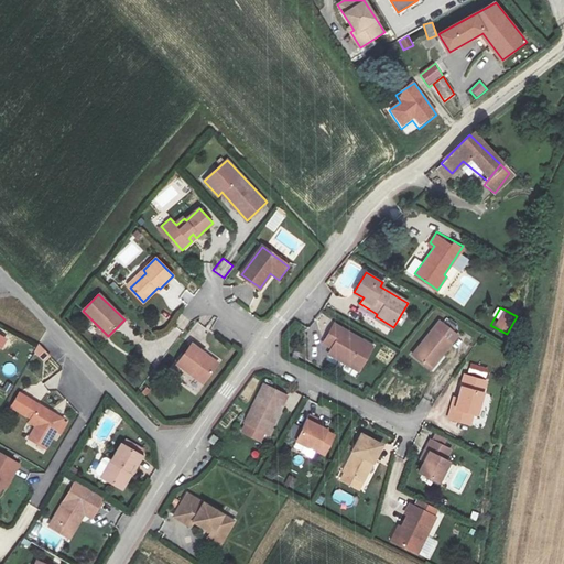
[(413,355),(430,369),(457,336),(440,322),(413,355)]
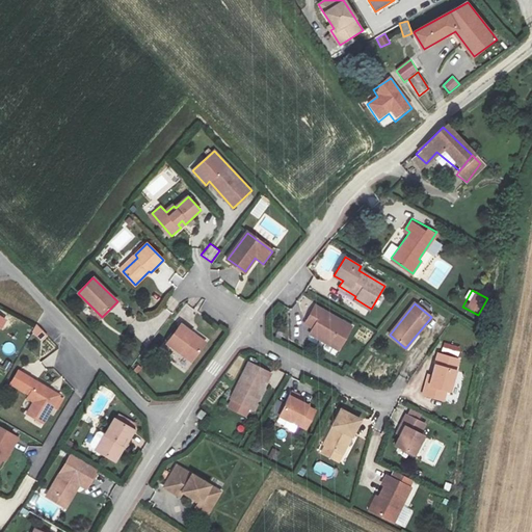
[(351,326),(317,307),(307,323),(314,328),(311,334),(339,349),(351,326)]
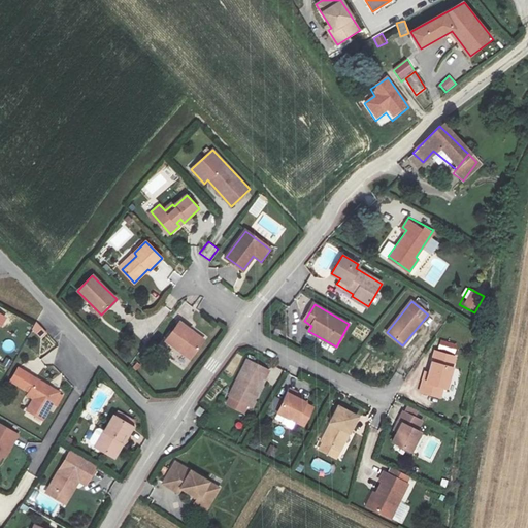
[(37,322),(30,328),(41,339),(47,333),(37,322)]
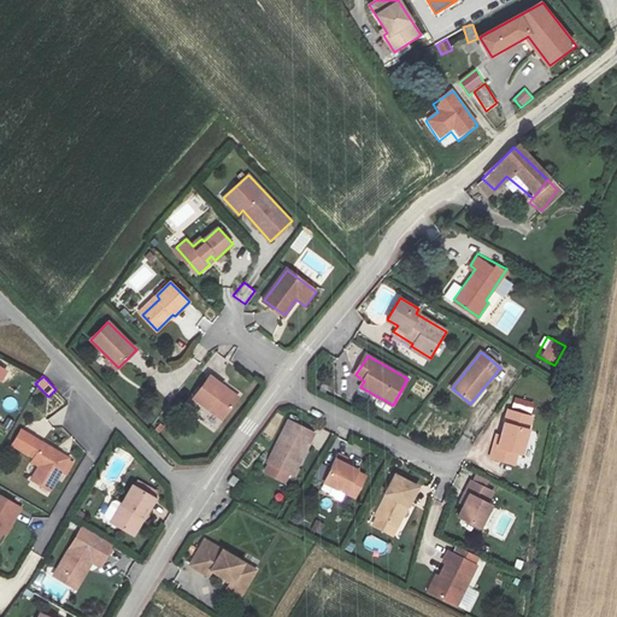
[(239,398),(211,378),(195,399),(223,419),(239,398)]
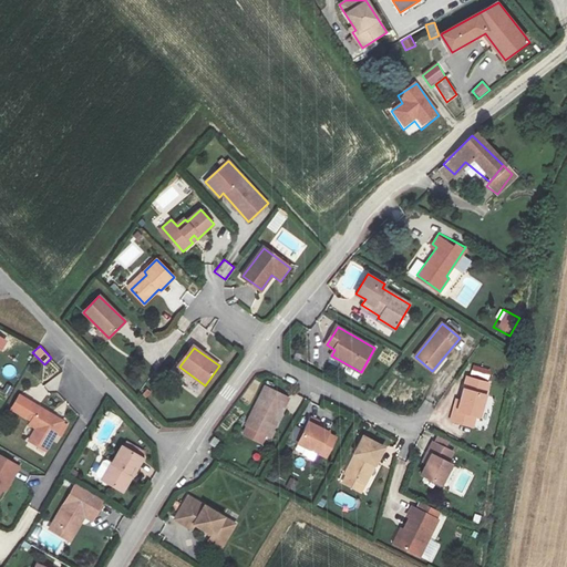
[(455,400),(450,420),(474,426),(476,416),(482,418),(491,383),(487,382),(491,370),(474,366),(472,378),(466,377),(461,401),(455,400)]
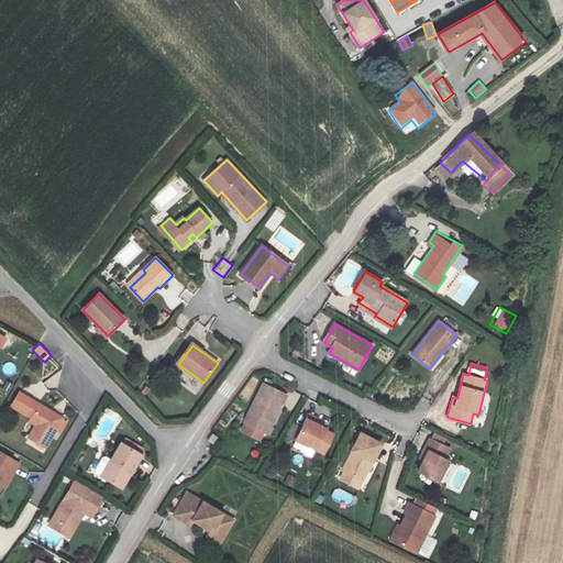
[(264,387),(242,430),(262,440),(278,406),(280,407),(286,398),(264,387)]
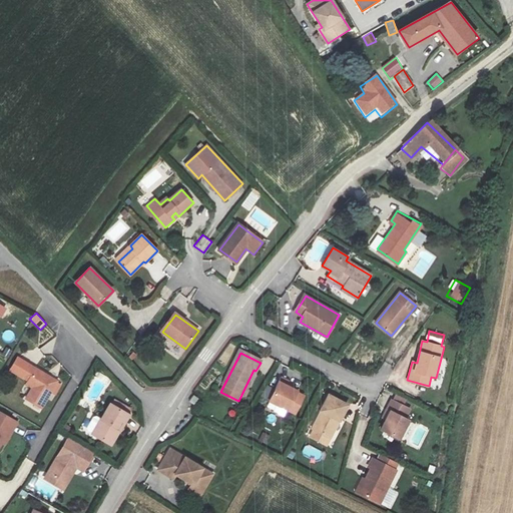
[(37,380),(35,384),(29,394),(43,404),(59,378),(32,361),(25,373),(31,377),(37,380)]
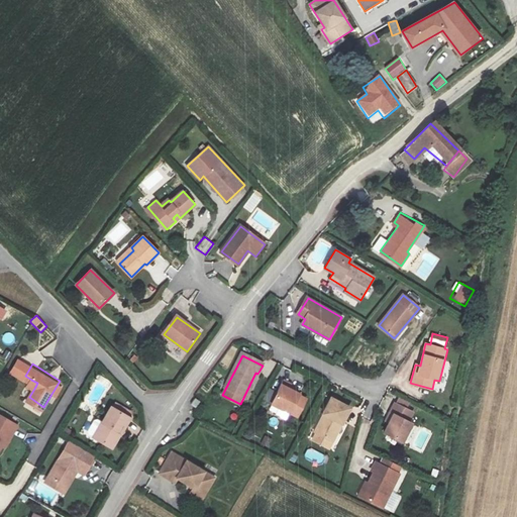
[(283,380),(272,404),(298,416),(307,398),(289,389),(291,384),(283,380)]
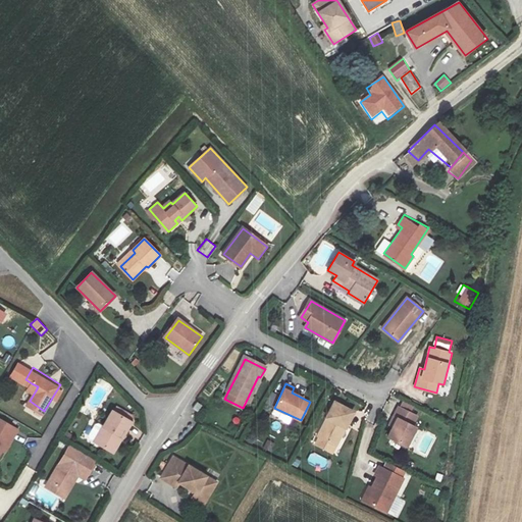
[(394,426),(387,436),(406,446),(416,428),(413,427),(418,417),(412,414),(415,408),(403,401),(390,424),(394,426)]
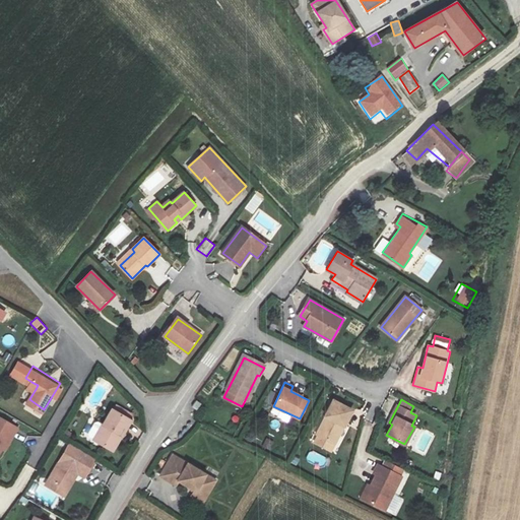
[(320,436),(316,443),(331,451),(352,411),(333,401),(316,434),(320,436)]
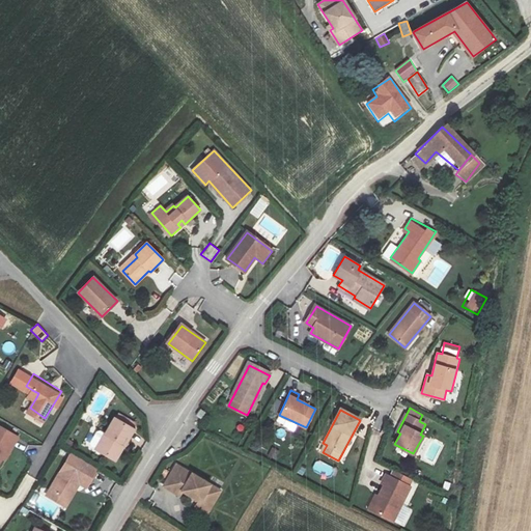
[(101,443),(117,452),(127,437),(129,439),(138,423),(119,411),(101,443)]
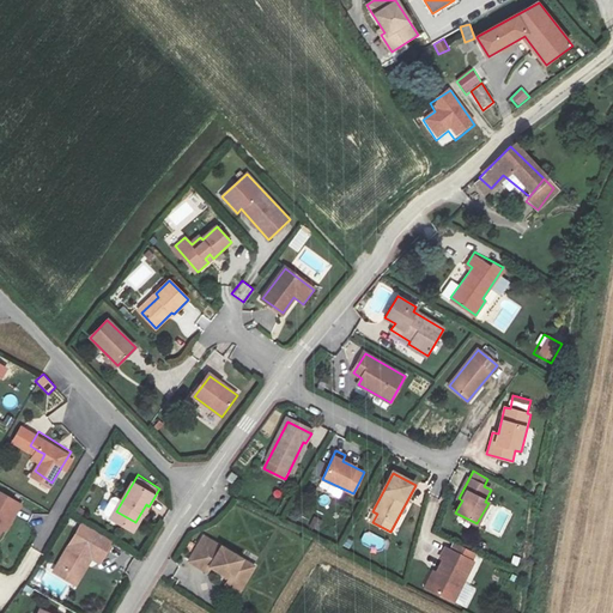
[(339,496),(341,490),(323,483),(321,487),(339,496)]
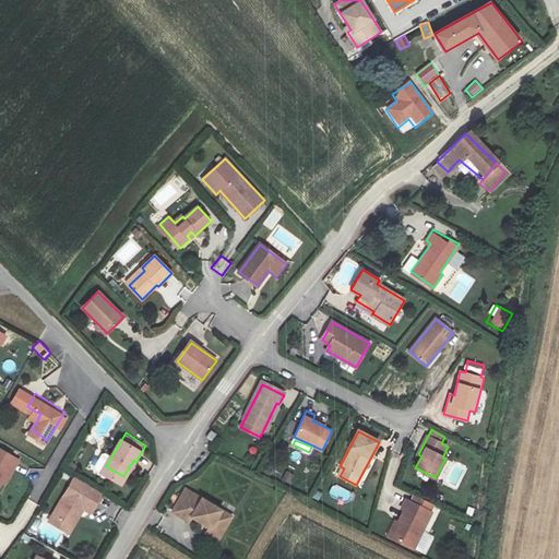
[(0,483),(6,475),(9,470),(13,472),(22,454),(0,441),(0,483)]
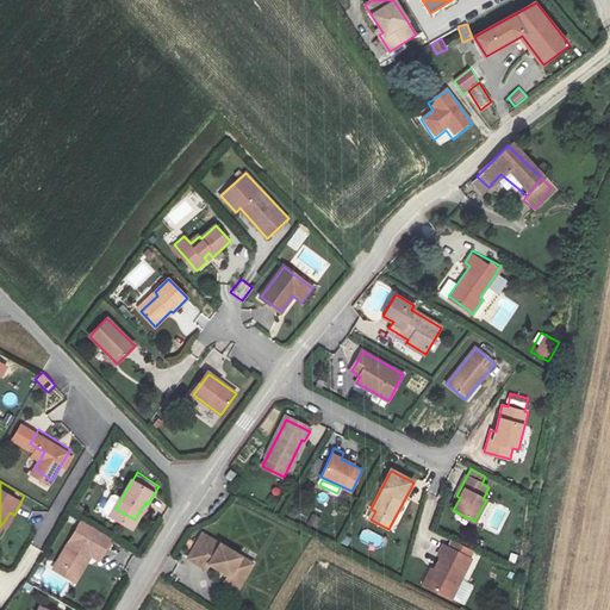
[(137,521),(148,504),(145,502),(135,520),(137,521)]
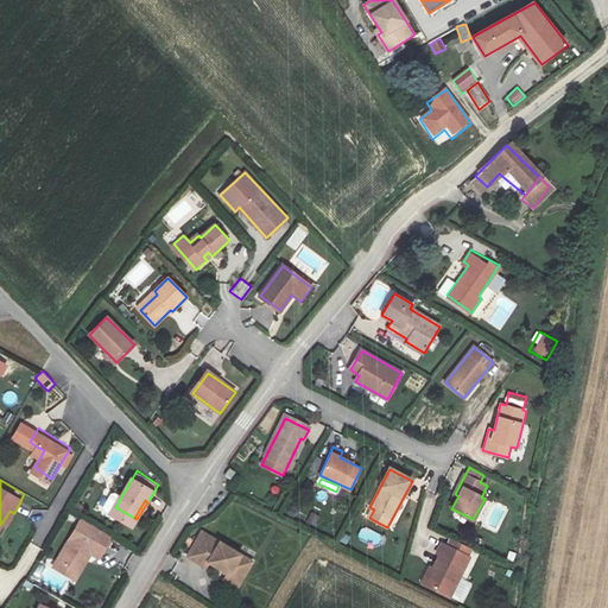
[(95,548),(97,545),(101,537),(109,542),(118,530),(89,512),(81,525),(78,523),(62,551),(71,558),(67,564),(81,572),(93,553),(90,551),(93,546),(95,548)]
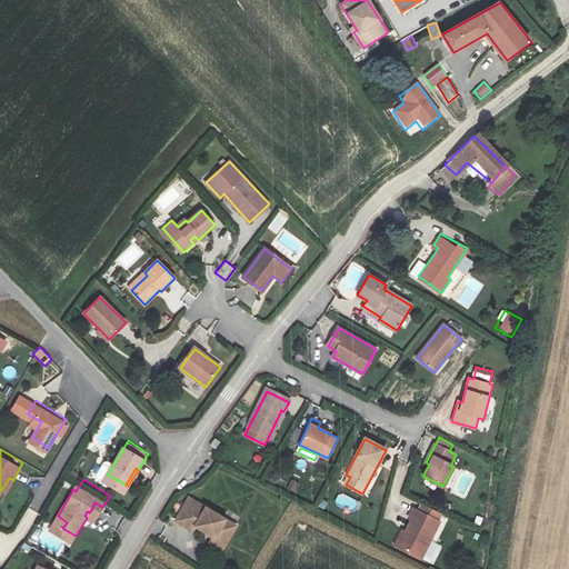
[(355,512),(359,501),(339,492),(333,502),(355,512)]
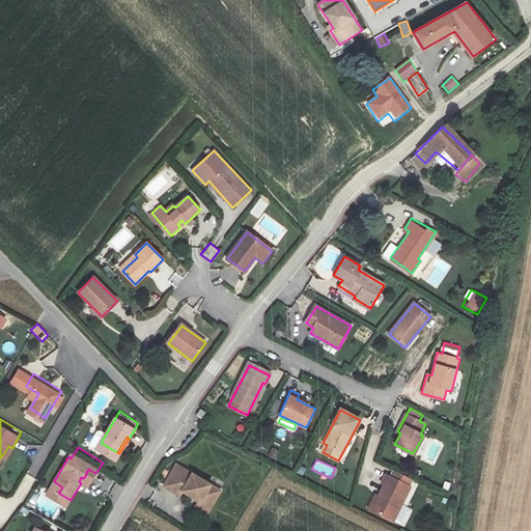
[(207,513),(221,492),(177,466),(165,486),(179,496),(183,492),(199,501),(196,507),(207,513)]
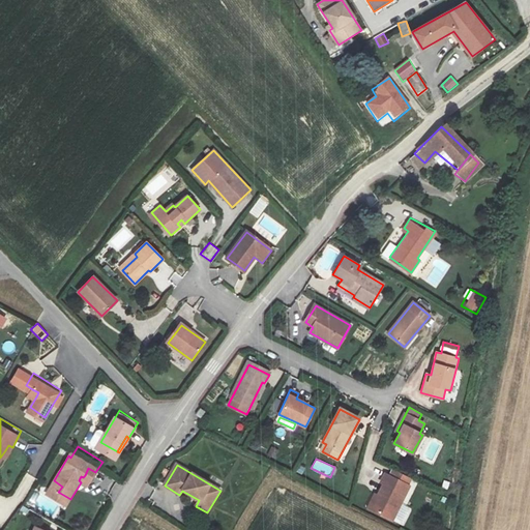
[(88,468),(85,475),(92,479),(95,472),(88,468)]
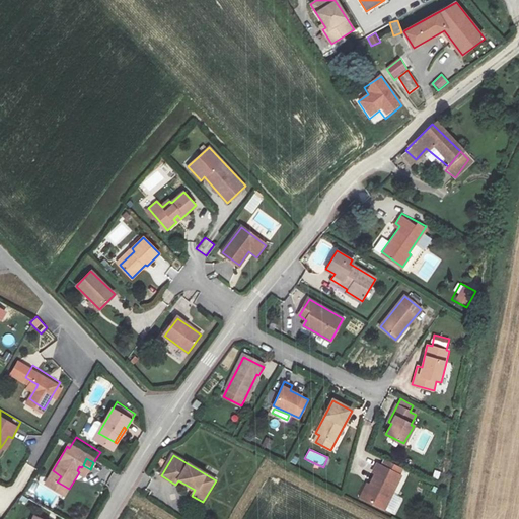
[(387,460),(384,466),(377,463),(374,470),(376,471),(370,485),(368,484),(362,496),(384,507),(400,473),(394,470),(396,465),(387,460)]
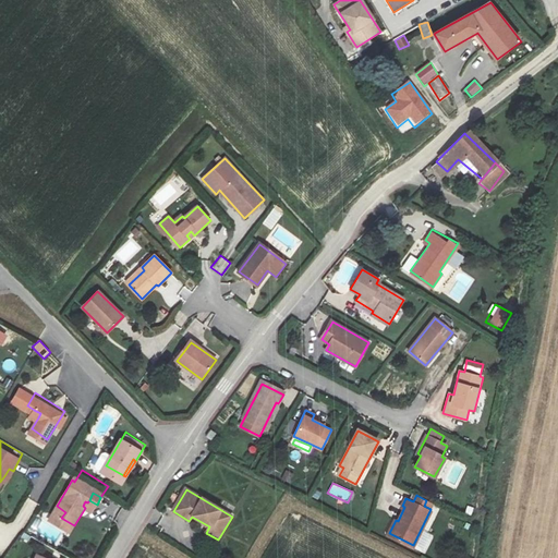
[(65,512),(57,506),(52,512),(61,518),(65,512)]
